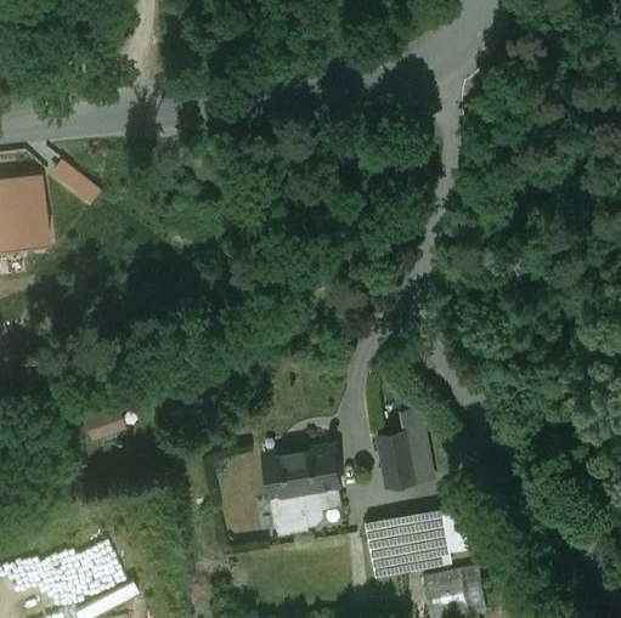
[(0,249),(49,243),(40,180),(0,185),(0,249)]
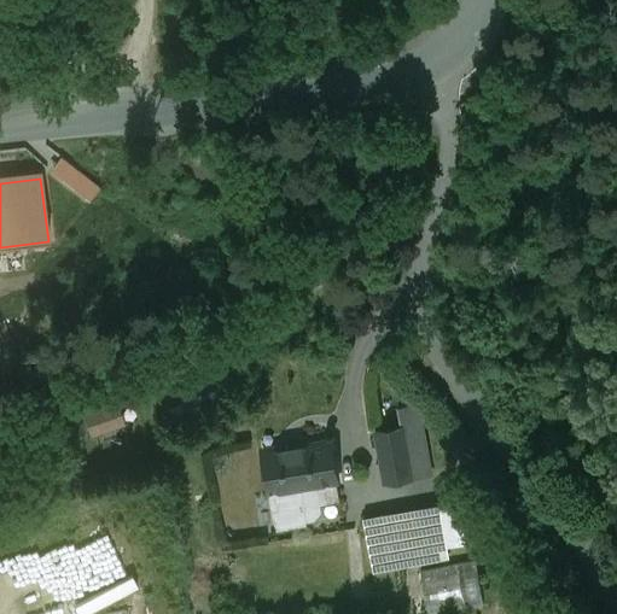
[(400,431),(374,436),(383,485),(429,478),(417,408),(396,411),(400,431)]
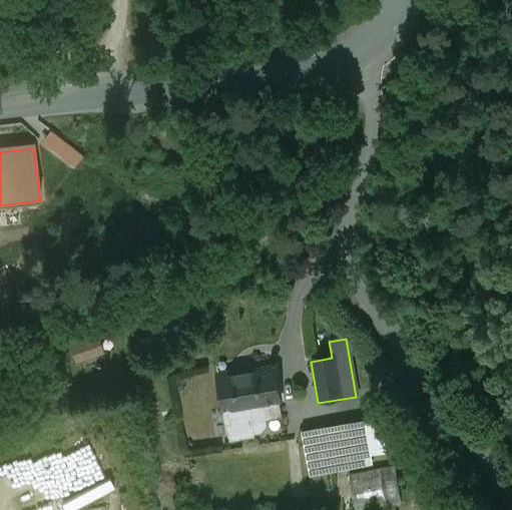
[(273,369),(217,378),(228,442),(252,438),(251,436),(247,408),(277,403),(279,403),(273,369)]
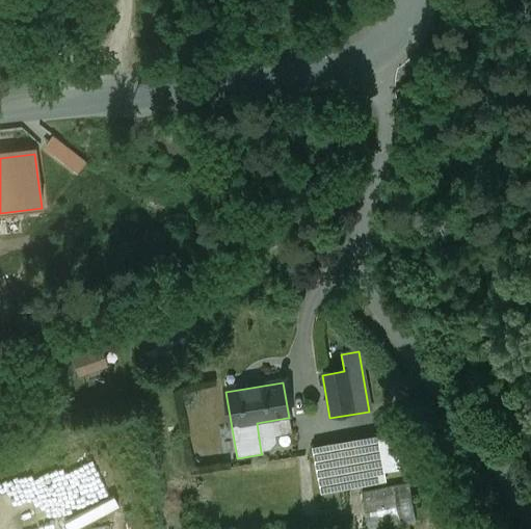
[(287,418),(257,423),(261,452),(269,451),(275,445),(273,438),(290,434),(287,418)]
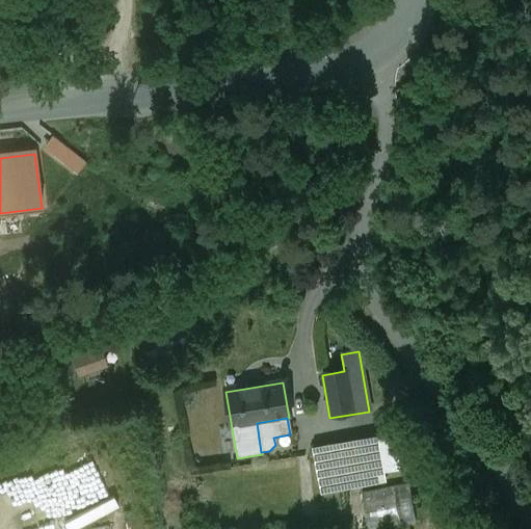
[(376,438),(314,450),(322,495),(385,483),(376,438)]
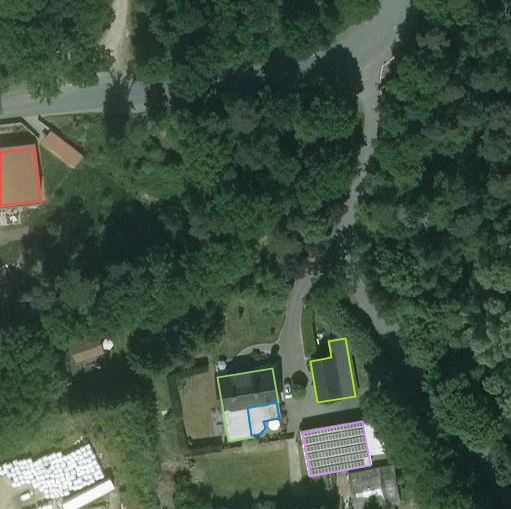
[(393,468),(347,476),(352,508),(374,508),(400,504),(393,468)]
